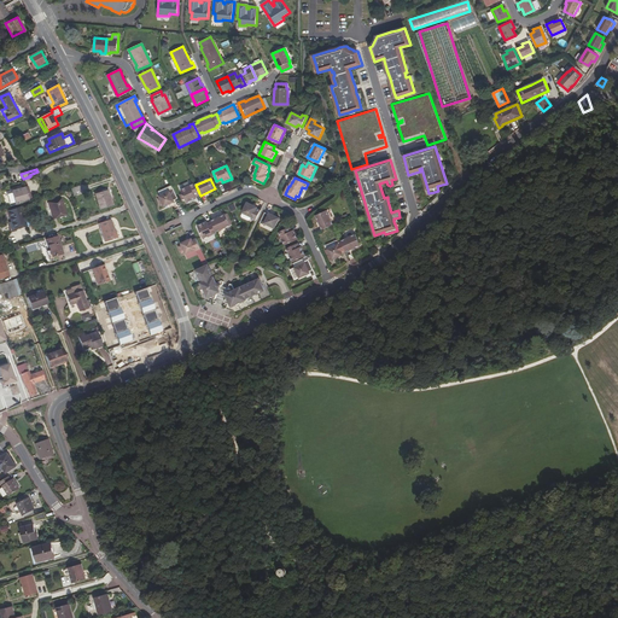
[(196,194),(199,193),(196,185),(194,184),(181,190),(187,203),(197,198),(197,197),(196,194)]
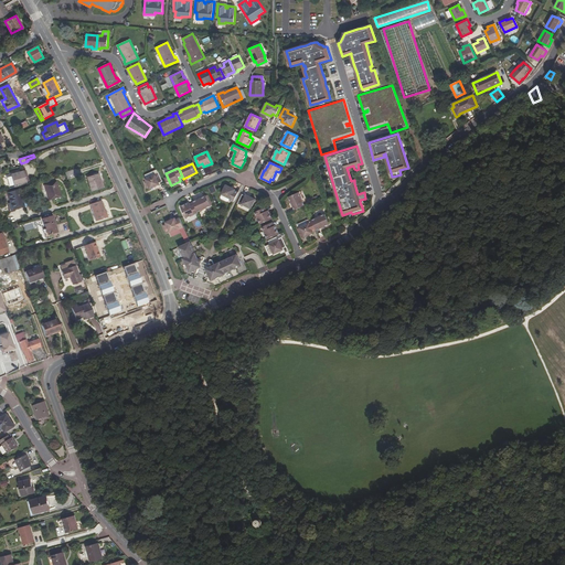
[(14,187),(22,184),(21,183),(25,182),(23,171),(11,174),(14,187)]
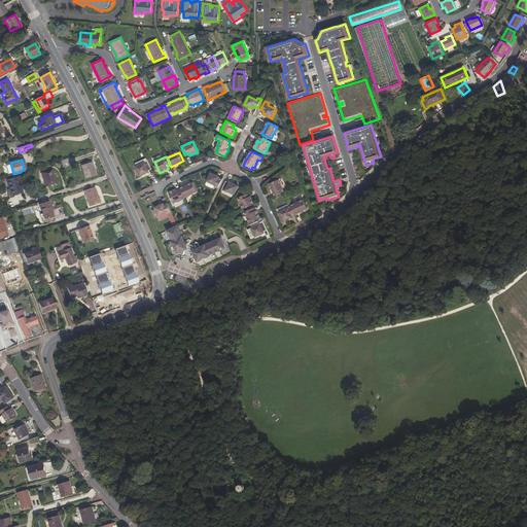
[(144,164),(137,167),(136,167),(137,169),(135,170),(137,175),(140,174),(140,176),(149,172),(149,171),(152,169),(148,161),(144,162),(145,163),(144,164)]
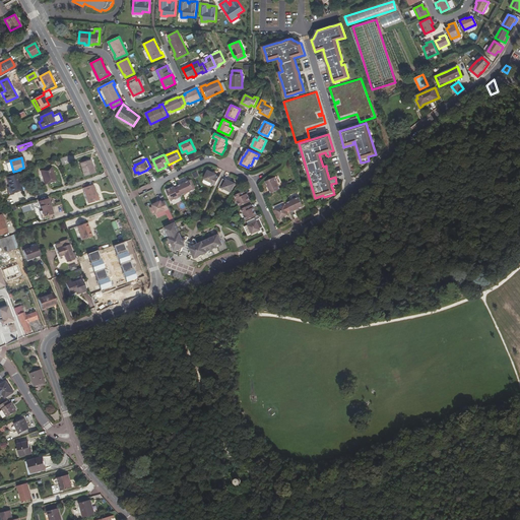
[(94,173),(90,159),(79,163),(84,177),(94,173)]
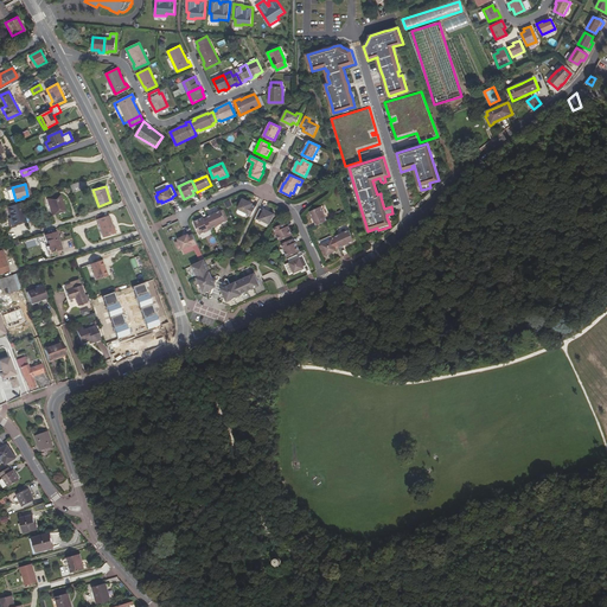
[(65,211),(59,195),(48,199),(52,215),(65,211)]
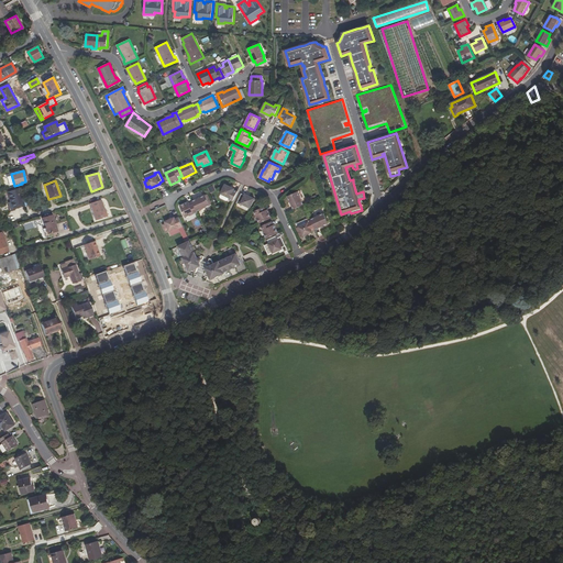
[(230,198),(230,199),(233,201),(238,191),(234,190),(235,189),(225,185),(221,194),(230,198)]
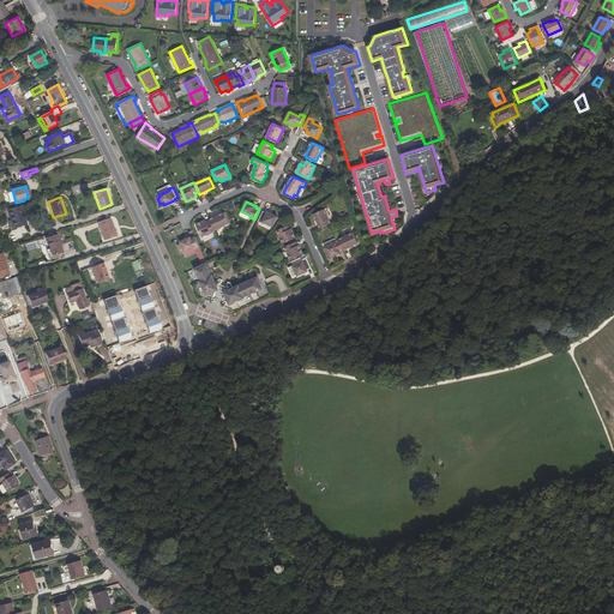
[(20,206),(7,210),(11,221),(8,222),(11,227),(14,226),(16,228),(25,224),(24,217),(26,217),(24,211),(22,212),(20,206)]
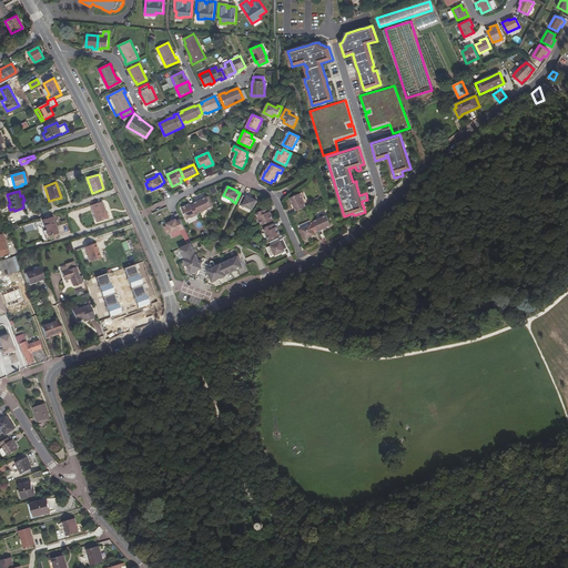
[(296,211),(306,206),(300,193),(290,198),(296,211)]
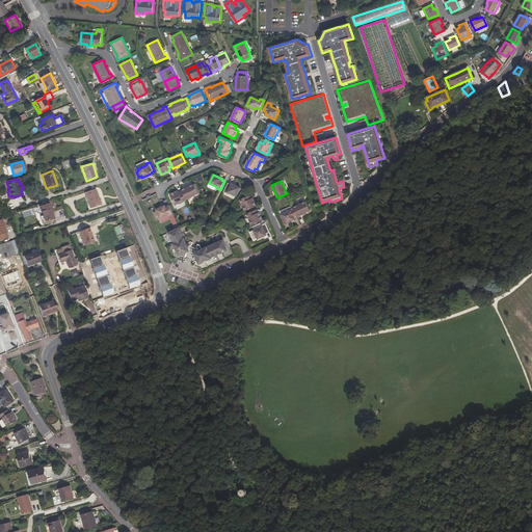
[(229,183),(224,191),(228,193),(229,192),(237,196),(241,187),(232,183),(232,184),(229,183)]
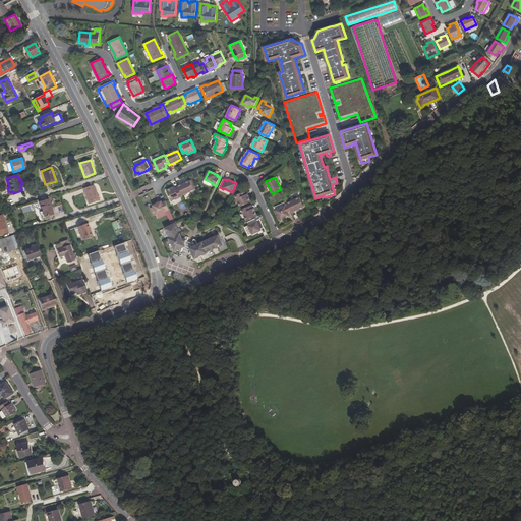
[(194,189),(190,181),(178,186),(179,188),(182,195),(194,189)]
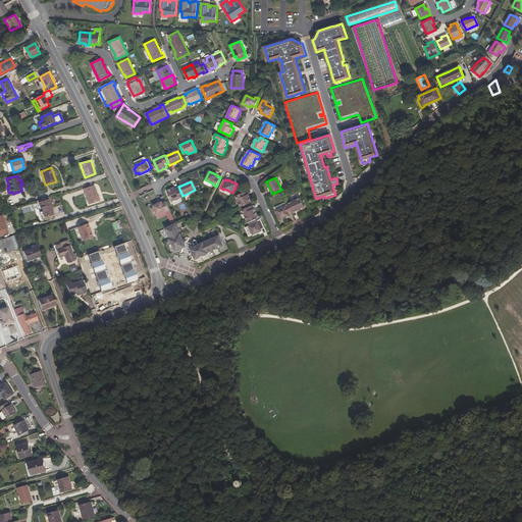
[(99,201),(94,186),(84,189),(89,204),(99,201)]
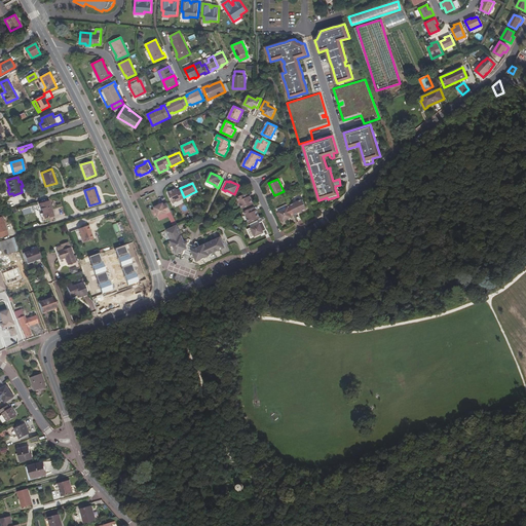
[(178,191),(177,189),(168,192),(174,203),(185,198),(184,197),(181,190),(178,191)]
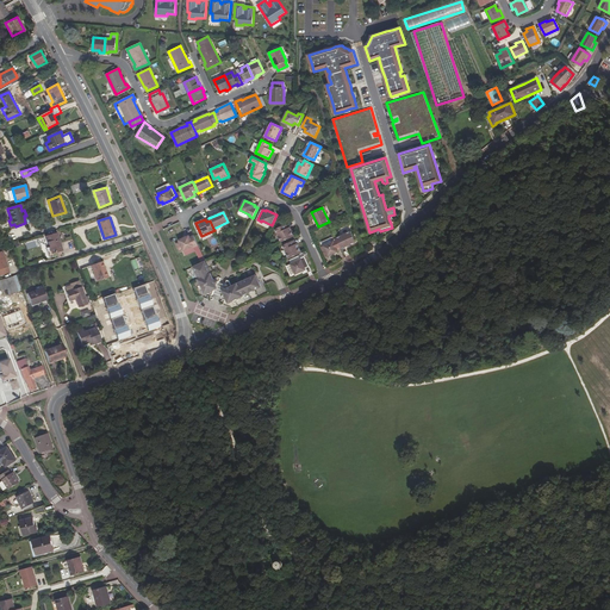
[(290,234),(292,232),(288,223),(275,229),(281,242),(291,238),(290,234)]
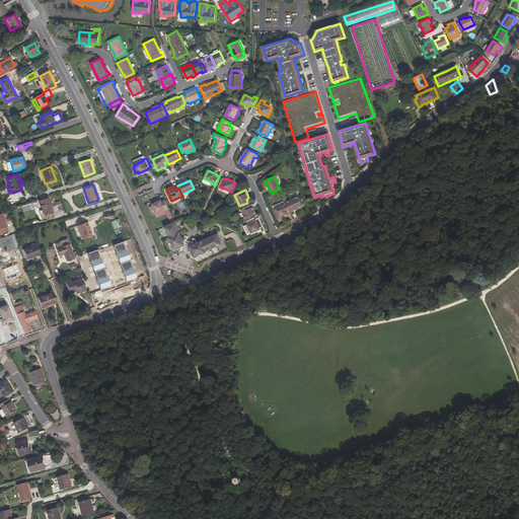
[(287,202),(291,211),(302,206),(299,197),(287,202)]
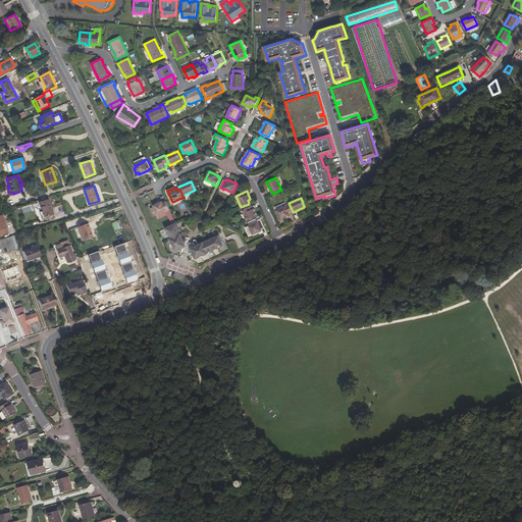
[(53,214),(48,200),(39,203),(44,217),(53,214)]
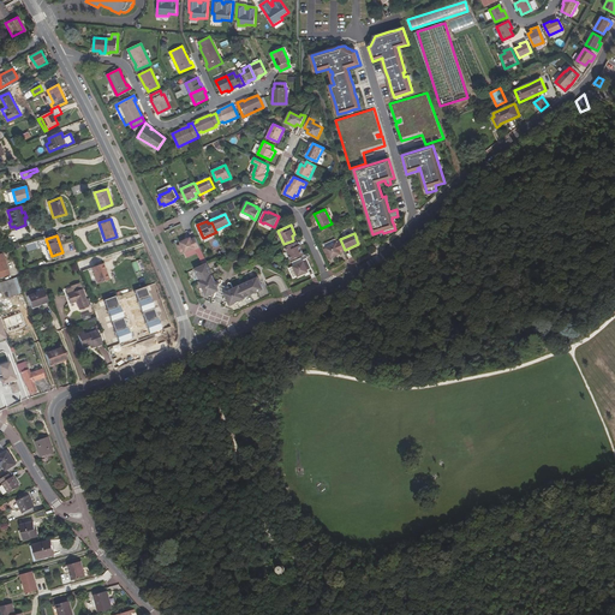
[(195,248),(196,250),(201,248),(196,237),(191,239),(191,238),(180,243),(181,244),(178,246),(180,252),(184,251),(185,252),(195,248)]
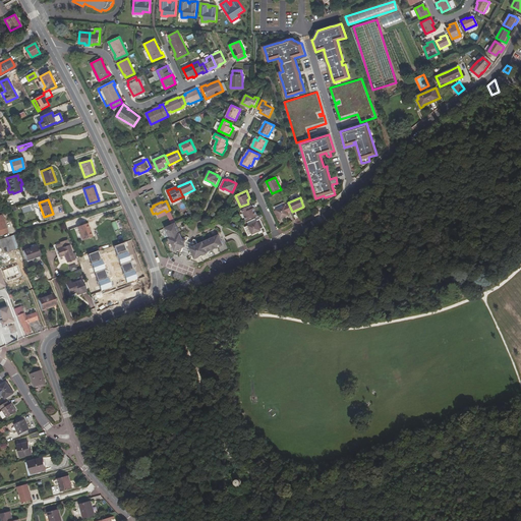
[(288,203),(287,200),(283,203),(285,206),(276,210),(280,219),(289,215),(288,214),(292,212),(288,203)]
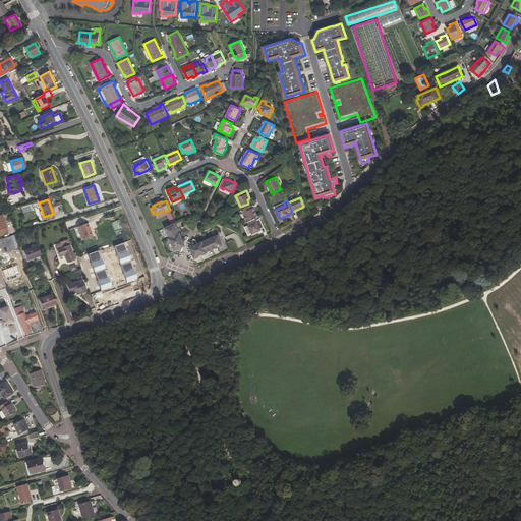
[(254,217),(253,214),(255,213),(256,213),(252,205),(241,210),(246,221),(254,217)]
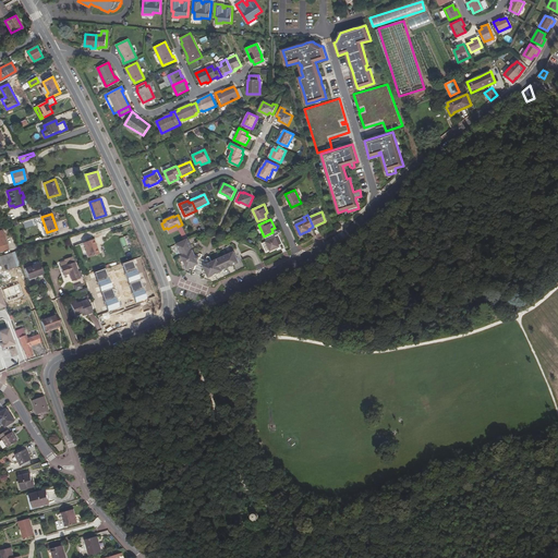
[(275,237),(275,238),(266,242),(270,251),(279,246),(279,245),(282,244),(278,234),(275,237)]
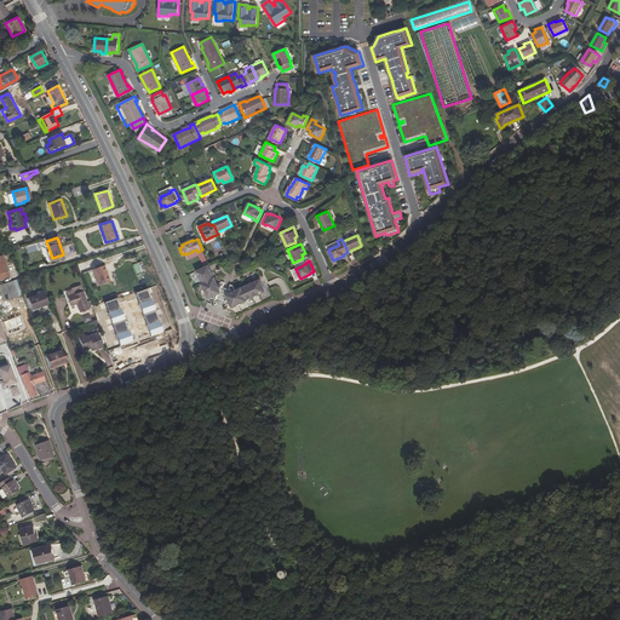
[(109,282),(104,265),(92,269),(98,286),(109,282)]
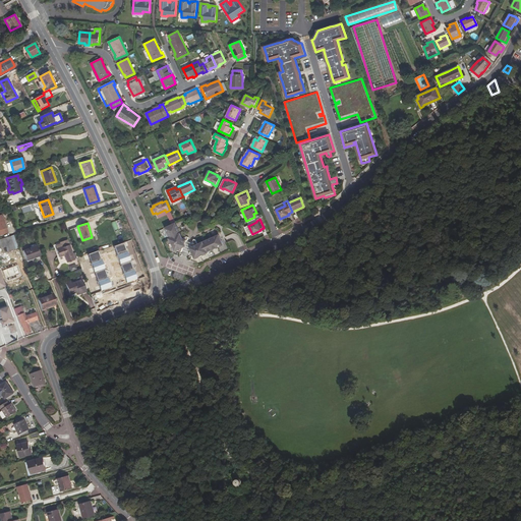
[(175,251),(177,250),(180,251),(181,252),(182,247),(184,244),(185,241),(186,241),(187,238),(186,237),(182,238),(180,234),(179,232),(178,229),(176,225),(175,223),(165,228),(168,234),(170,238),(169,239),(175,251)]
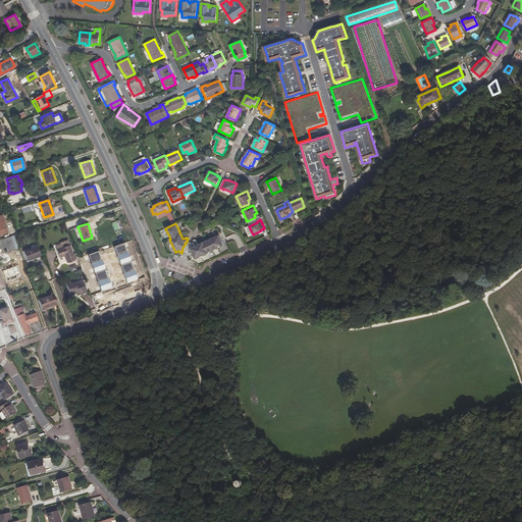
[(194,240),(192,244),(194,245),(193,248),(192,249),(192,250),(192,251),(190,255),(190,256),(194,257),(196,259),(201,257),(208,254),(207,253),(213,251),(218,248),(223,246),(221,241),(218,236),(217,237),(213,238),(212,239),(208,241),(204,242),(203,243),(198,245),(196,241),(194,240)]
